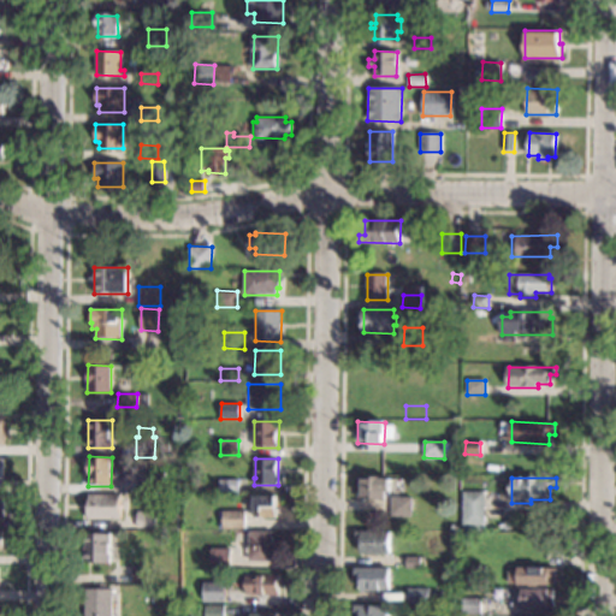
[(238,492),(220,492),(220,479),(238,479),(238,492)]
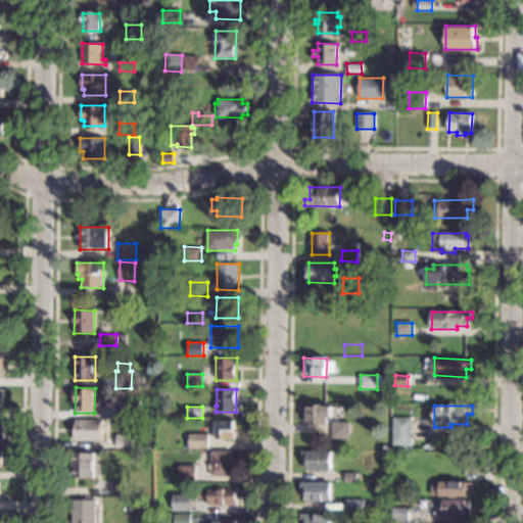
[(332,419),(327,419),(327,424),(304,423),(305,408),(332,408),(332,419)]
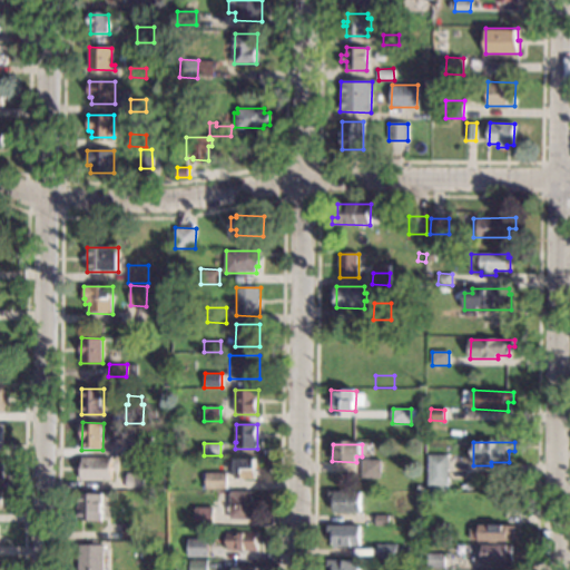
[(448,457),(446,487),(430,485),(431,455),(448,457)]
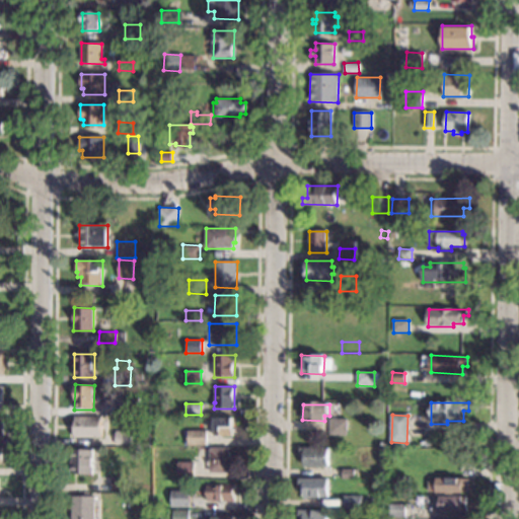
[(101,438),(74,437),(74,417),(101,417),(101,438)]
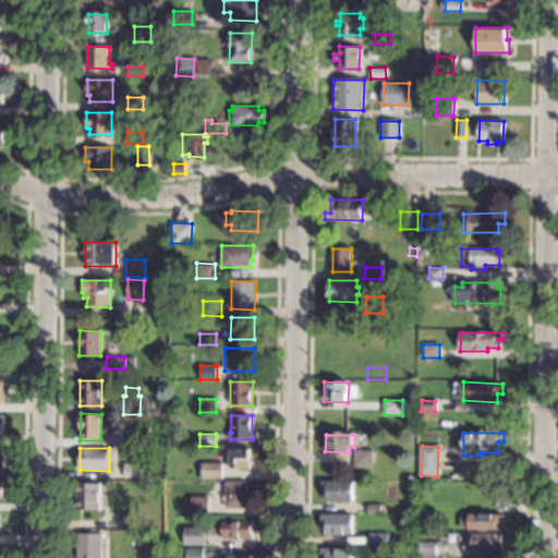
[(251,469),(230,469),(230,449),(251,449),(251,469)]
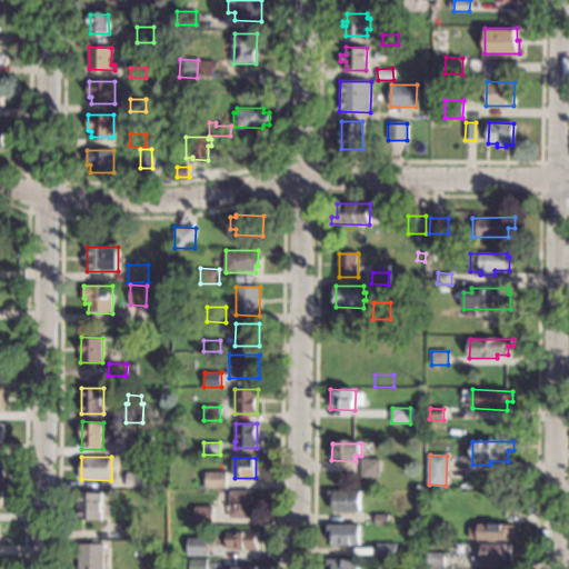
[(381,477),(362,477),(362,459),(381,459),(381,477)]
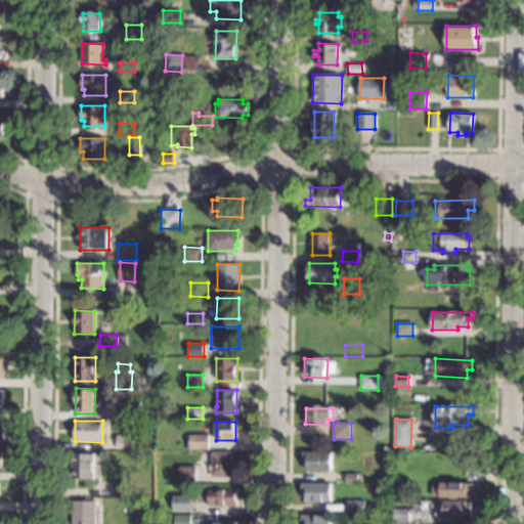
[(133,435),(132,449),(116,449),(117,434),(133,435)]
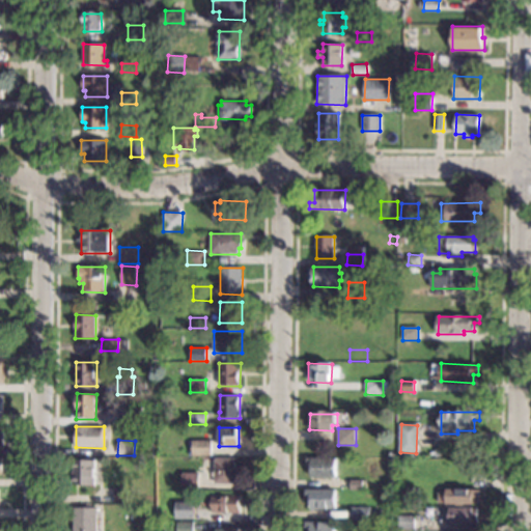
[(212,456),(192,456),(193,440),(212,440),(212,456)]
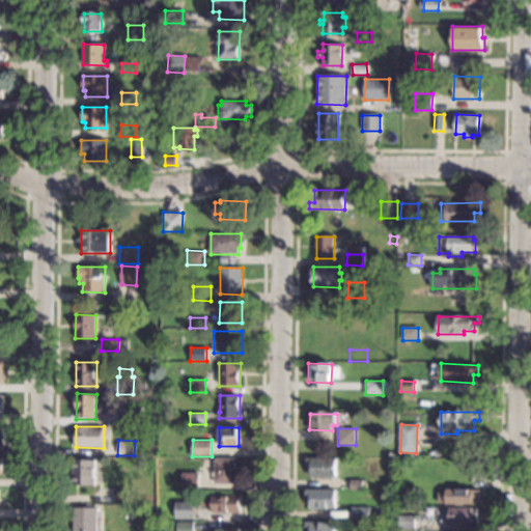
[(235,469),(238,469),(238,482),(235,482),(235,484),(216,483),(216,458),(235,458),(235,469)]
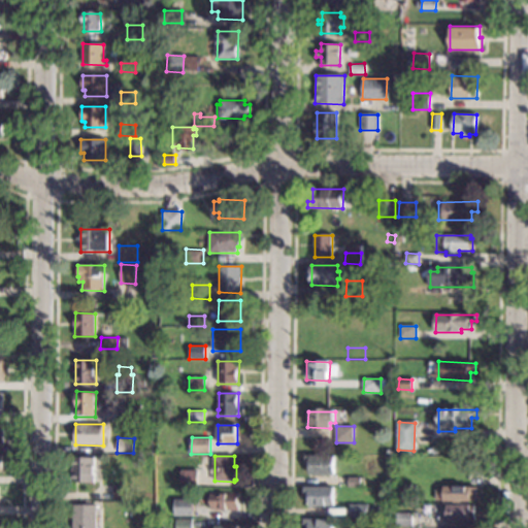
[(334,474),(310,474),(310,466),(305,466),(306,456),(334,457),(334,474)]
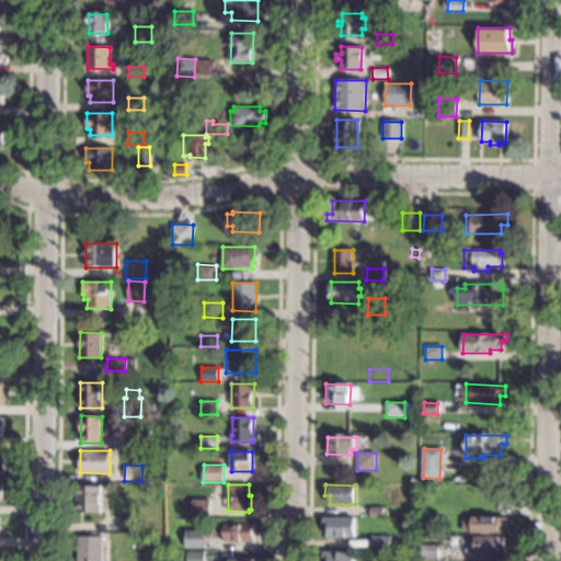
[(100,513),(75,512),(75,499),(78,499),(78,485),(101,485),(100,513)]
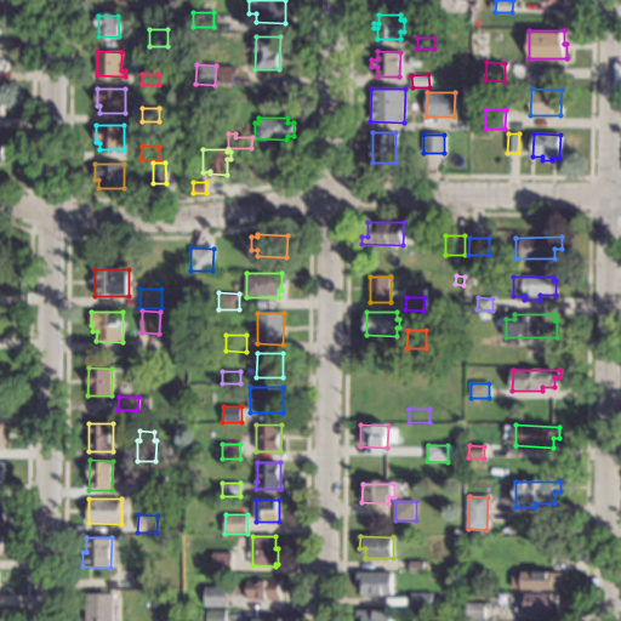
[(233,574),(214,574),(214,553),(233,553),(233,574)]
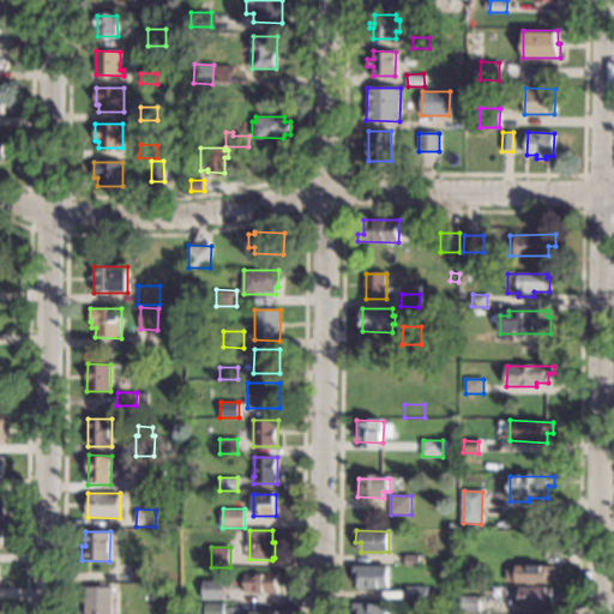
[(420,566),(407,566),(407,555),(420,555),(420,566)]
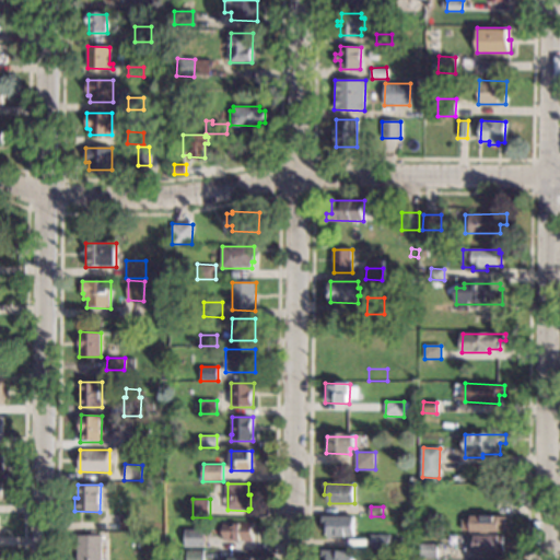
[(505,516),(505,532),(462,531),(463,520),(470,520),(470,515),(505,516)]
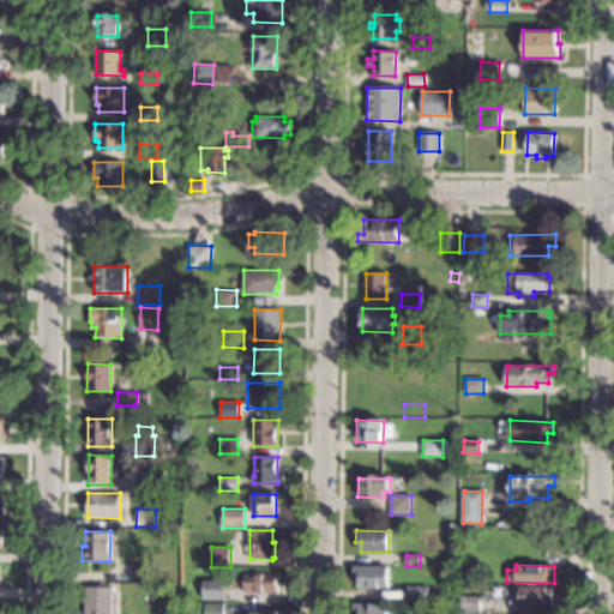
[(387,588),(360,588),(360,577),(354,577),(354,566),(387,566),(387,588)]
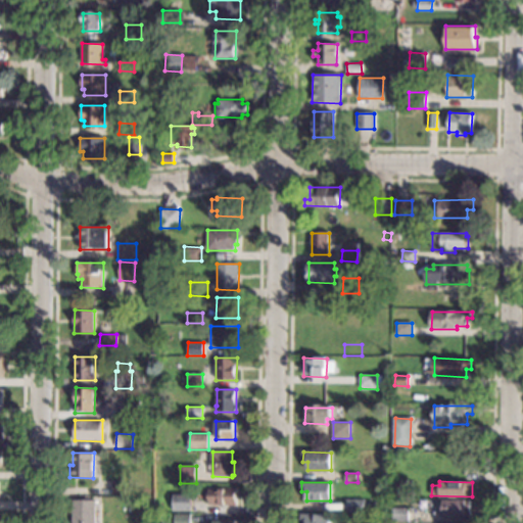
[(130,495),(112,495),(112,483),(130,483),(130,495)]
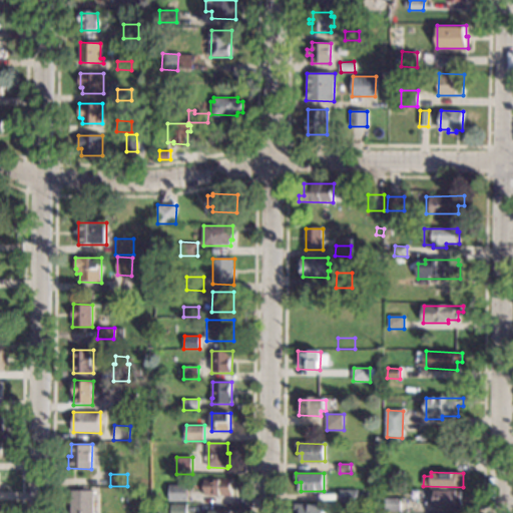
[(232,496),(220,496),(220,498),(215,498),(215,496),(205,496),(205,477),(232,478),(232,496)]
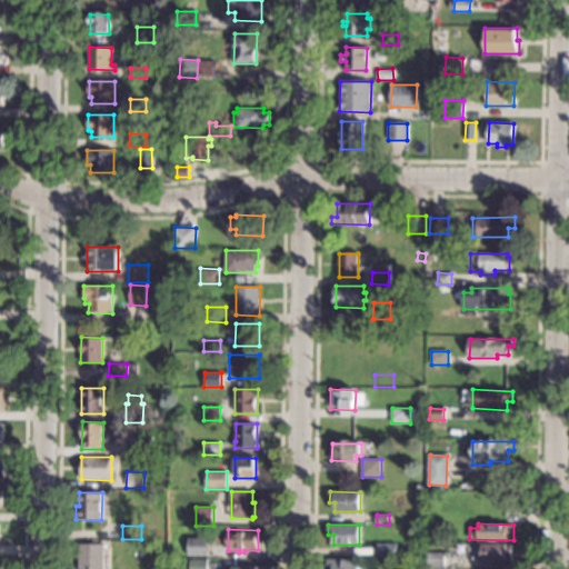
[(208,557),(189,556),(189,538),(209,538),(208,557)]
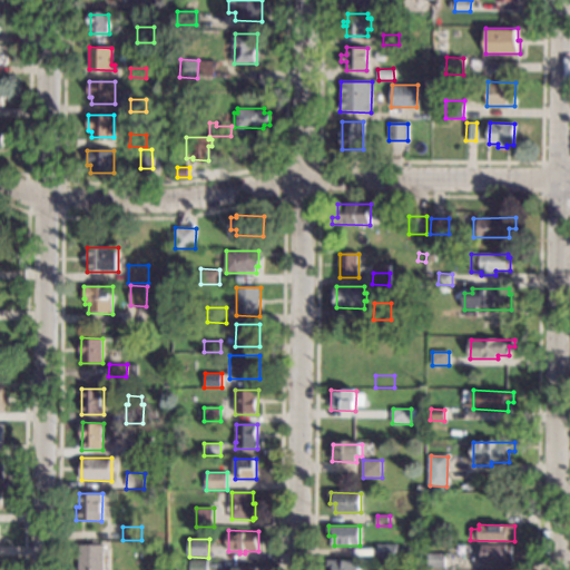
[(397,560),(377,560),(377,543),(397,544),(397,560)]
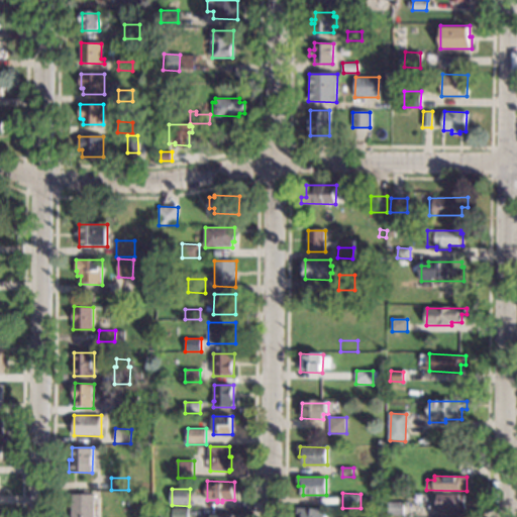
[(93,516),(71,516),(72,494),(94,495),(93,516)]
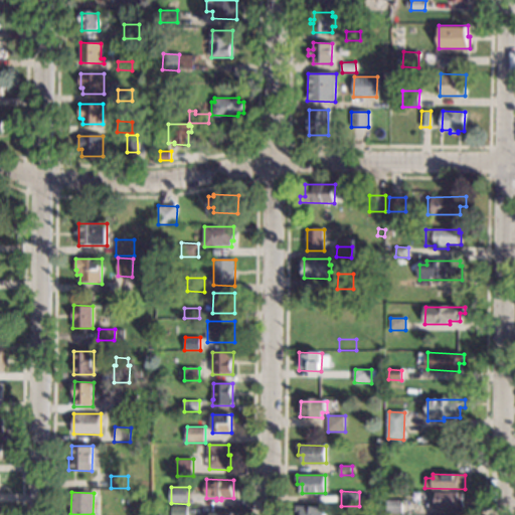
[(464,493),(464,507),(459,507),(459,508),(430,508),(430,500),(436,500),(436,493),(464,493)]
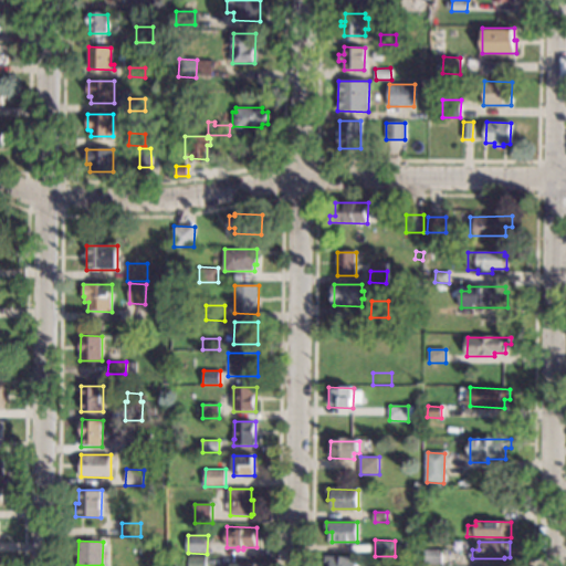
[(442,564),(425,564),(425,549),(442,549),(442,564)]
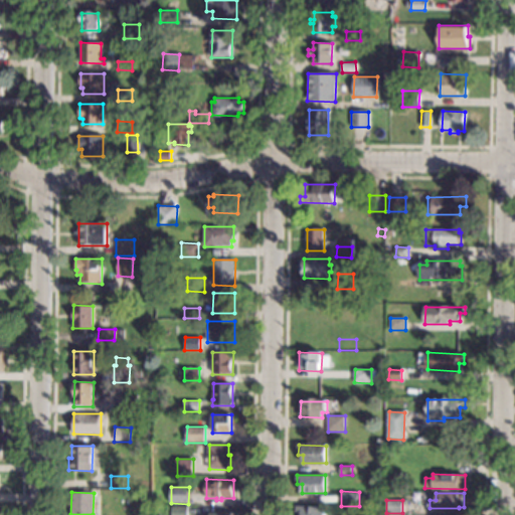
[(326,506),(326,514),(298,514),(298,505),(326,506)]
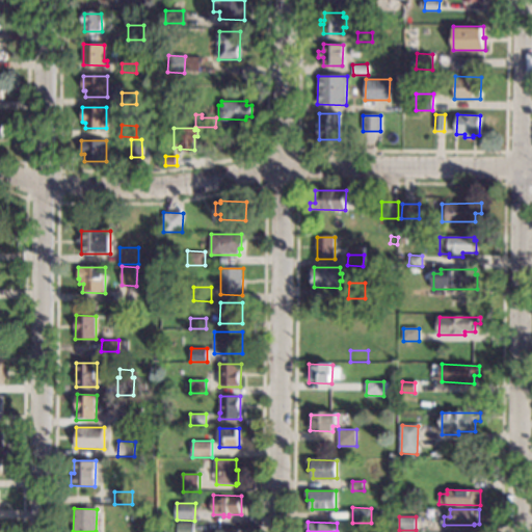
[(194,531),(178,531),(178,523),(194,523),(194,531)]
